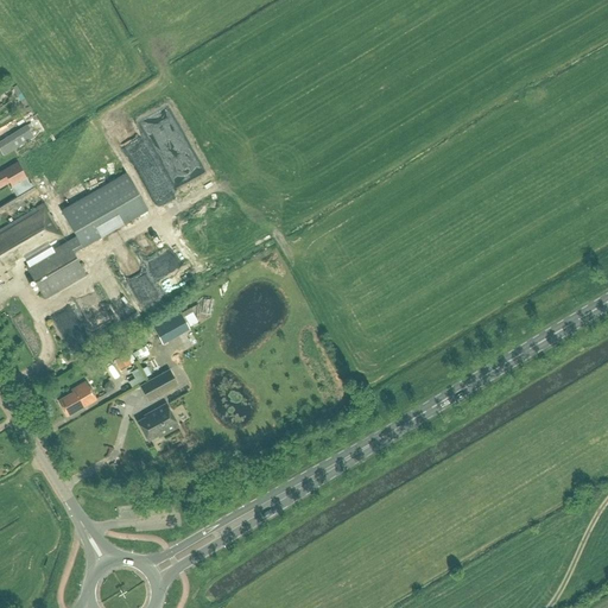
[(17,120),(8,122),(11,130),(19,127),(17,120)]
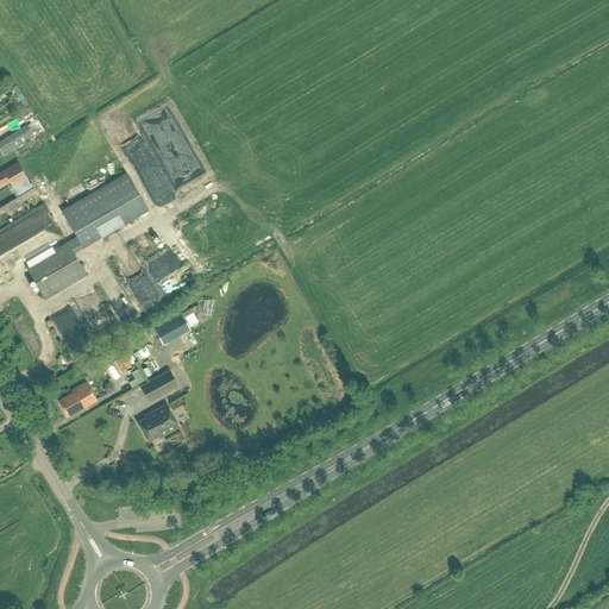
[(0,151),(2,157),(33,138),(26,125),(0,140),(0,151)]
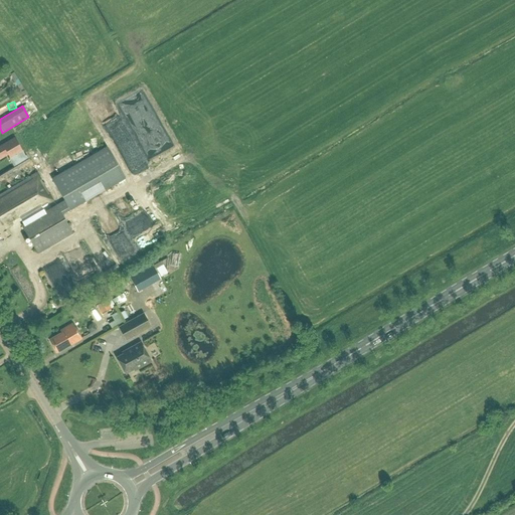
[(21,151),(14,138),(0,146),(0,158),(7,155),(9,158),(21,151)]
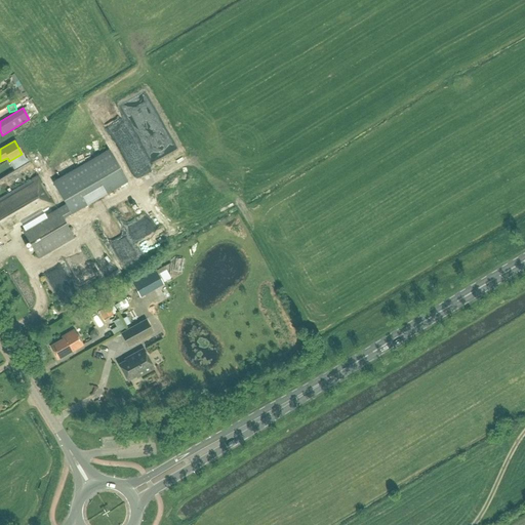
[(38,258),(74,238),(63,218),(126,182),(108,150),(52,183),(65,205),(56,209),(30,226),(27,220),(53,204),(37,176),(0,198),(0,231),(3,230),(4,233),(12,228),(11,226),(18,220),(21,223),(19,223),(24,229),(22,230),(38,258)]
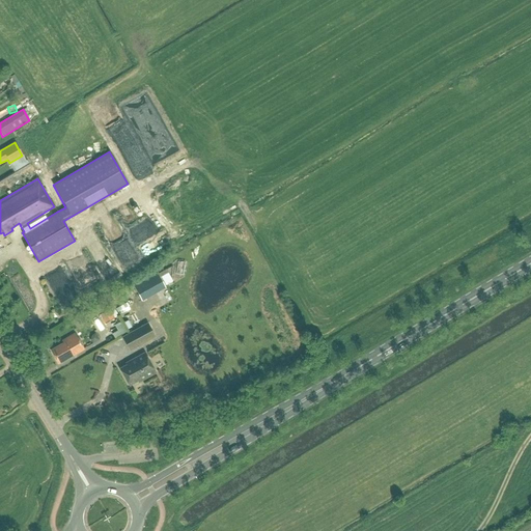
[(140,164),(136,166),(141,176),(145,174),(140,164)]
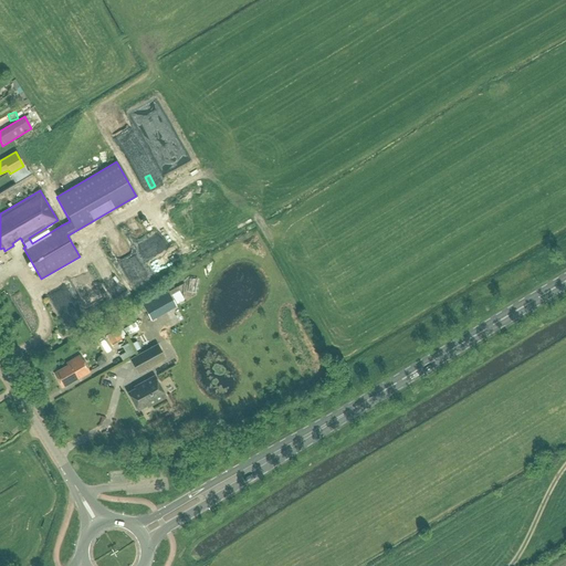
[(0,194),(11,187),(4,176),(0,178),(0,194)]
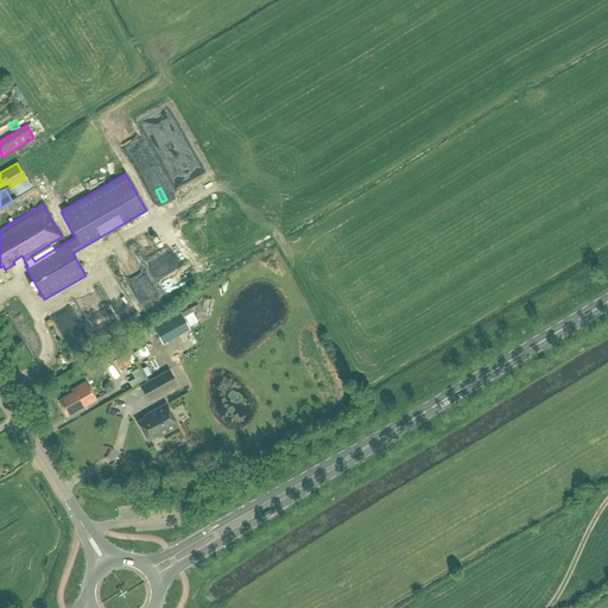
[(115,260),(139,306),(158,297),(134,251),(115,260)]
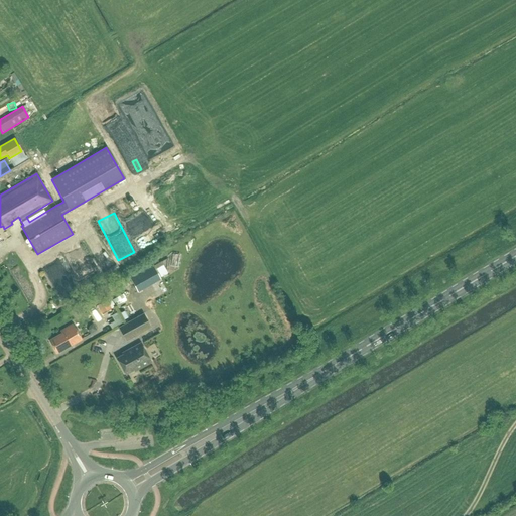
[(152,266),(130,278),(137,292),(160,279),(152,266)]
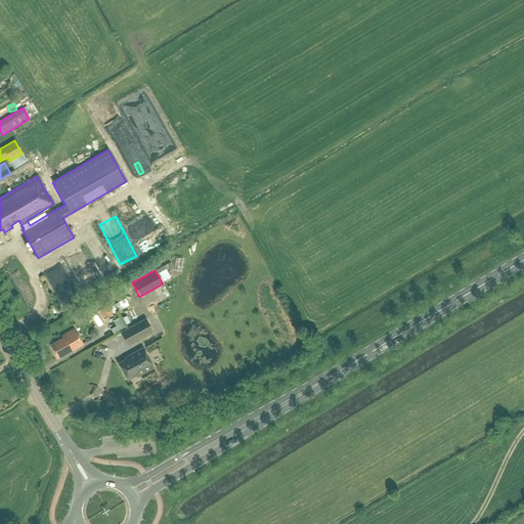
[(184,293),(183,286),(173,288),(175,295),(184,293)]
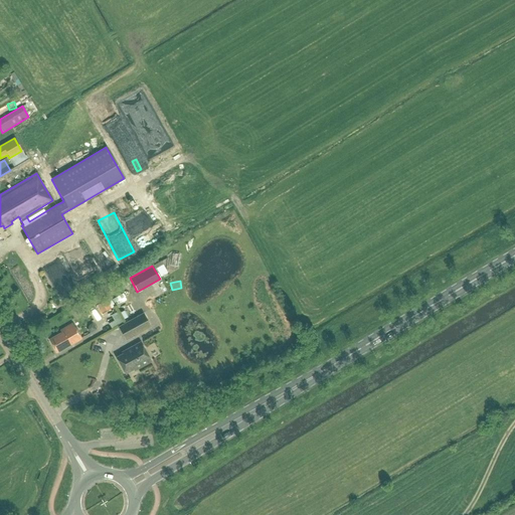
[(123,307),(137,297),(133,293),(128,297),(126,293),(118,299),(123,307)]
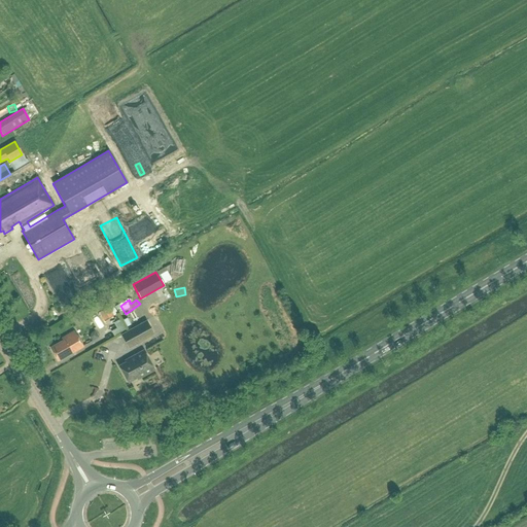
[(105,320),(113,316),(108,307),(101,311),(105,320)]
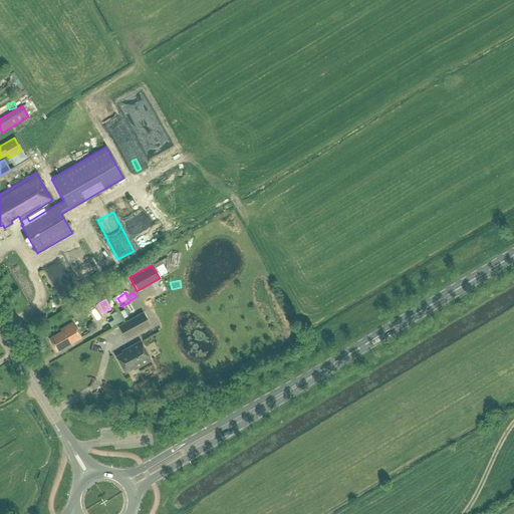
[(76,306),(80,313),(90,308),(85,300),(76,306)]
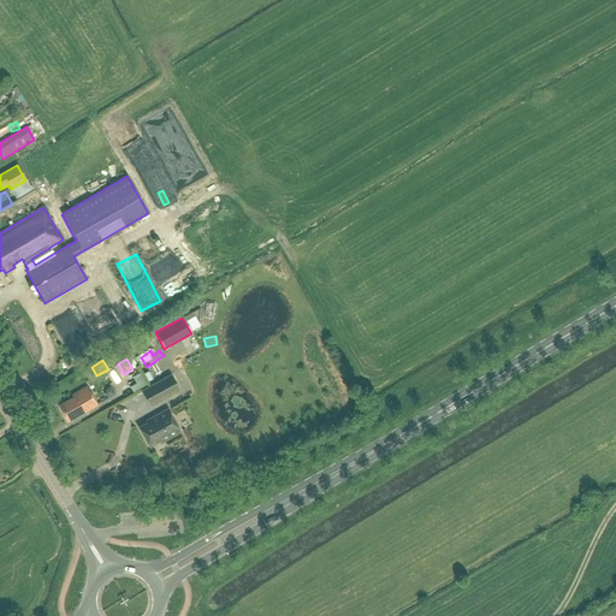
[(147,385),(140,373),(132,377),(136,384),(130,386),(132,392),(147,385)]
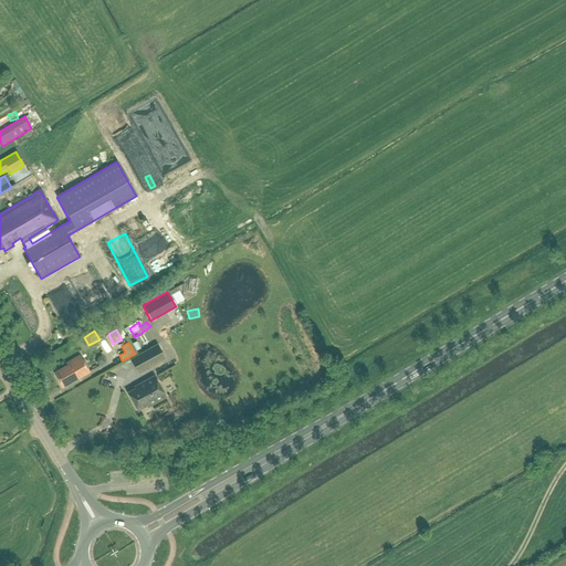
[(165,359),(156,345),(129,359),(138,374),(165,359)]
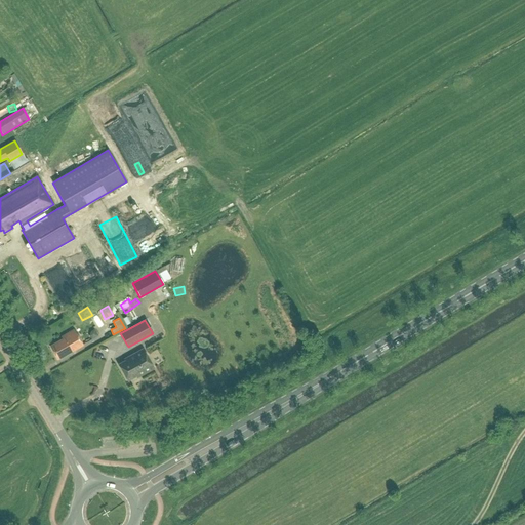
[(57,360),(83,346),(74,329),(61,336),(63,339),(49,347),(57,360)]
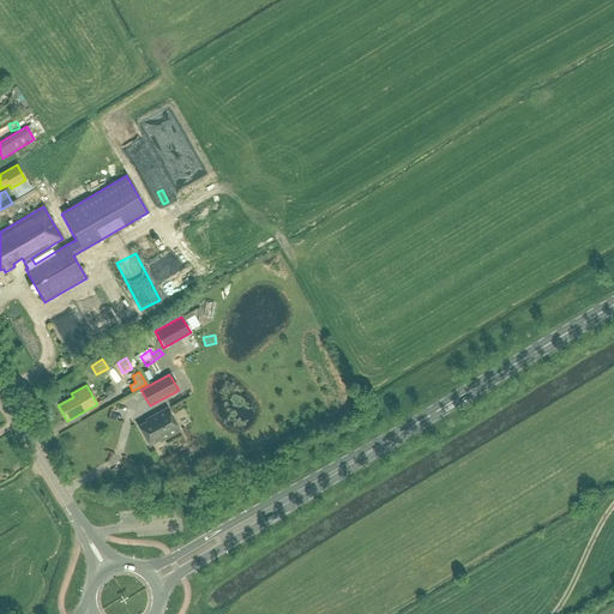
[(132,405),(134,413),(143,411),(140,403),(132,405)]
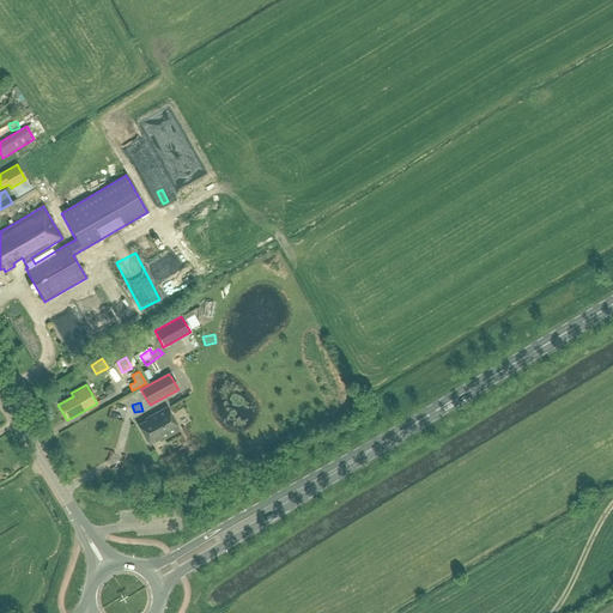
[(146,420),(138,425),(149,445),(159,439),(159,442),(180,431),(167,407),(145,419),(146,420)]
